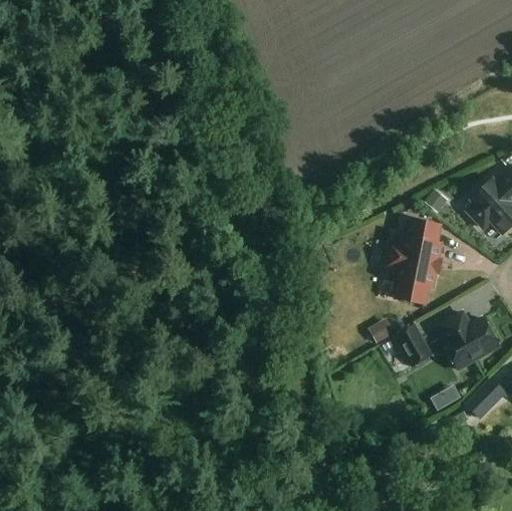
[(511,169),(498,183),(494,178),(473,197),(477,202),(469,209),(486,227),(494,219),(505,231),(511,224),(511,169)]
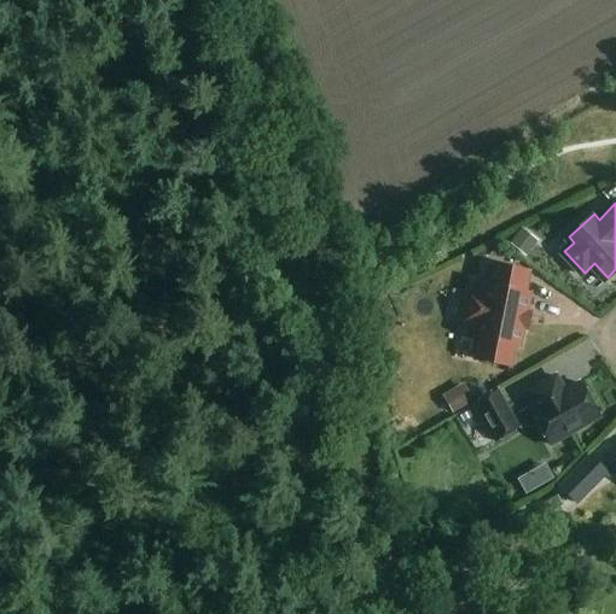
[(526,224),(515,239),(523,246),(534,231),(526,224)]
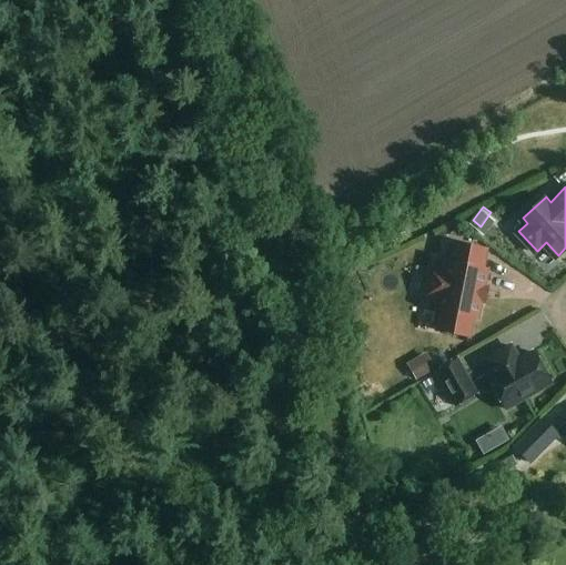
[(488,248),(456,241),(453,260),(448,259),(446,271),(433,268),(428,294),(441,296),(438,308),(443,309),(440,328),(472,334),(475,315),(479,316),(488,268),(484,266),(488,248)]
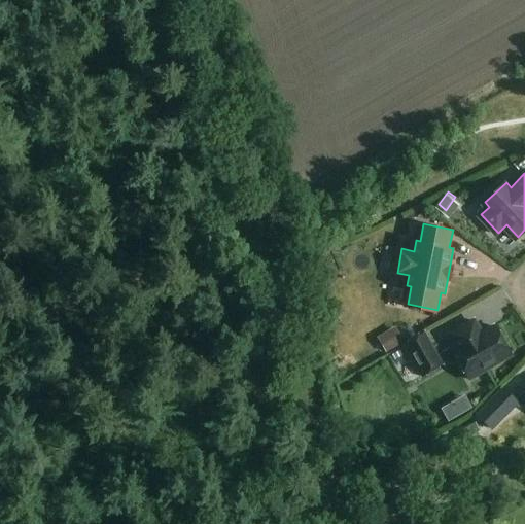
[(484,332),(476,318),(451,333),(458,346),(455,348),(471,377),(513,353),(496,324),(484,332)]
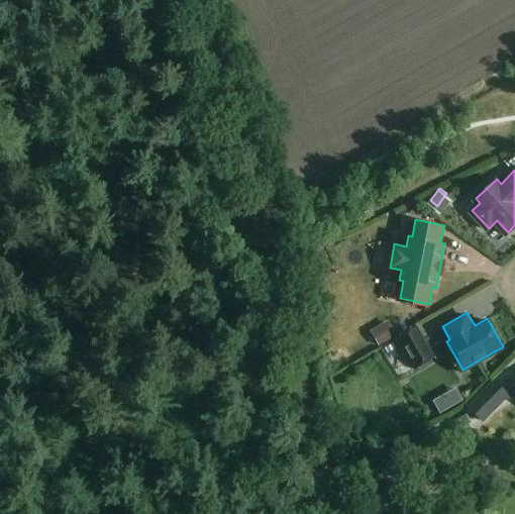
[(371,332),(381,348),(397,338),(386,322),(371,332)]
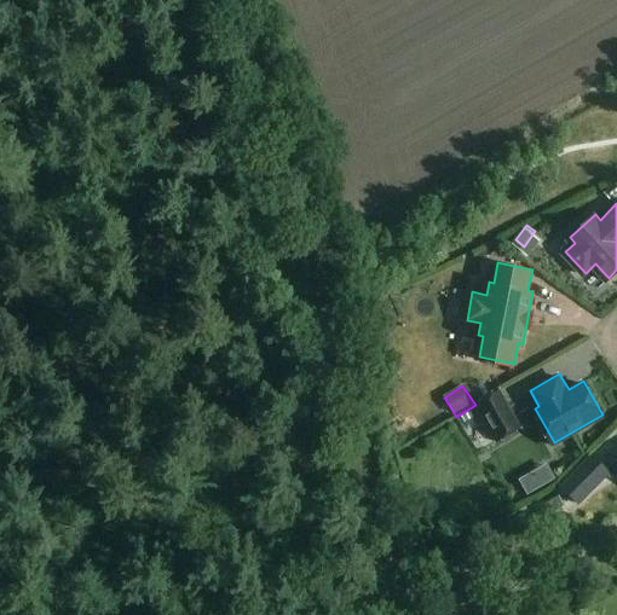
[(522,425),(500,388),(477,401),(499,439),(522,425)]
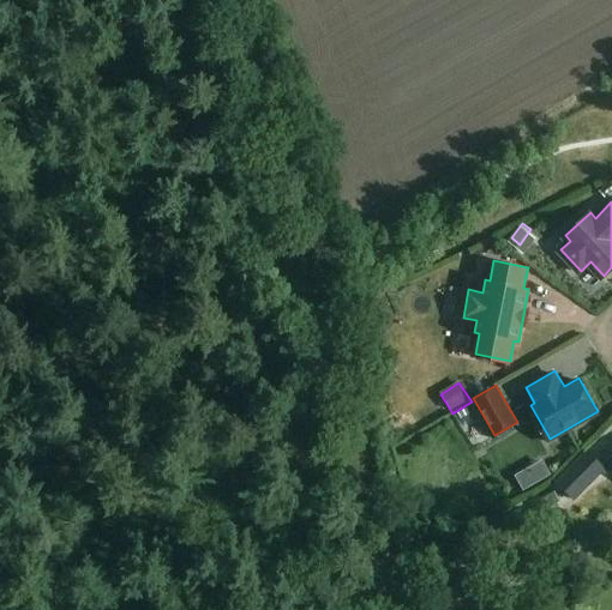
[(607,466),(589,448),(558,479),(576,497),(607,466)]
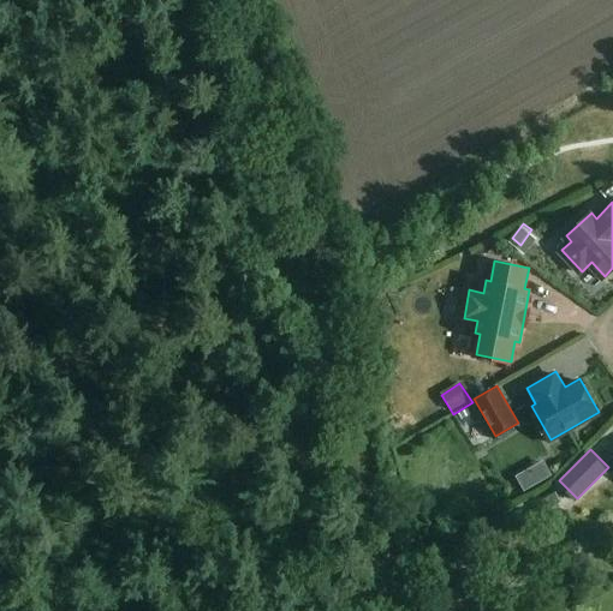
All buildings are outlined.
